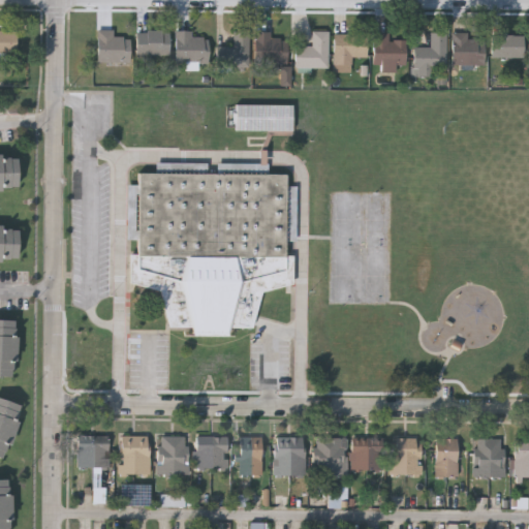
[(17,54),(0,54),(0,32),(17,32),(17,54)]
